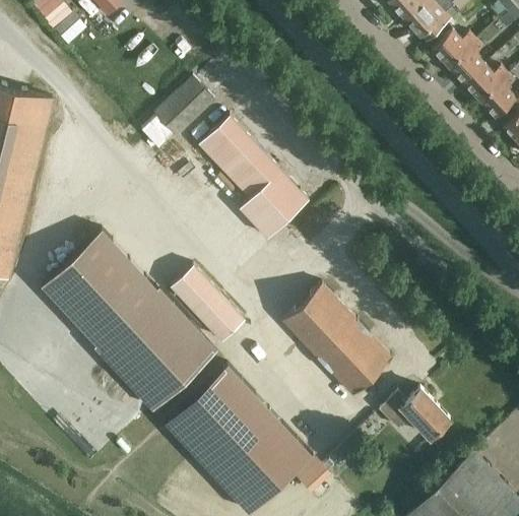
[(390,0),(388,3),(404,20),(427,0),(390,0)]
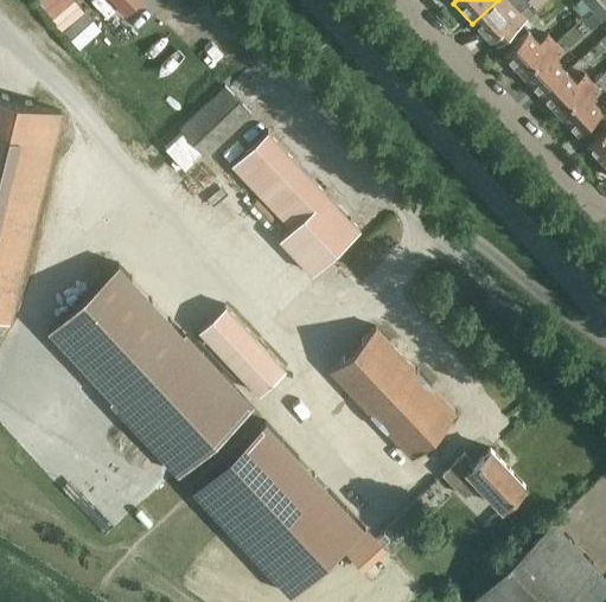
[(498,0),(472,24),(490,44),(492,40),(499,49),(536,15),(527,6),(522,0),(498,0)]
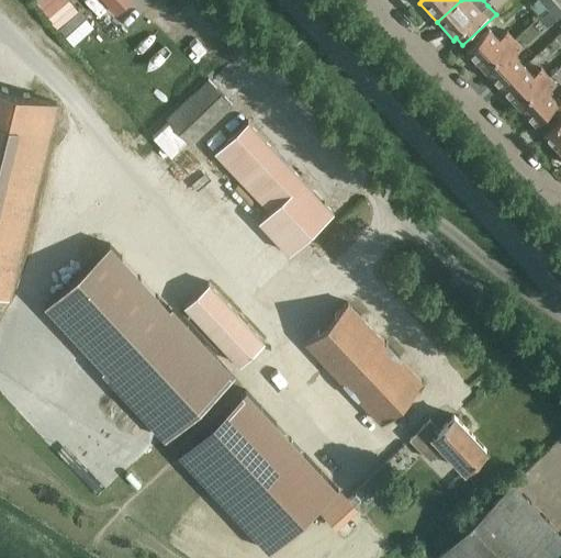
[(493,0),(487,6),(496,14),(512,0),(493,0)]
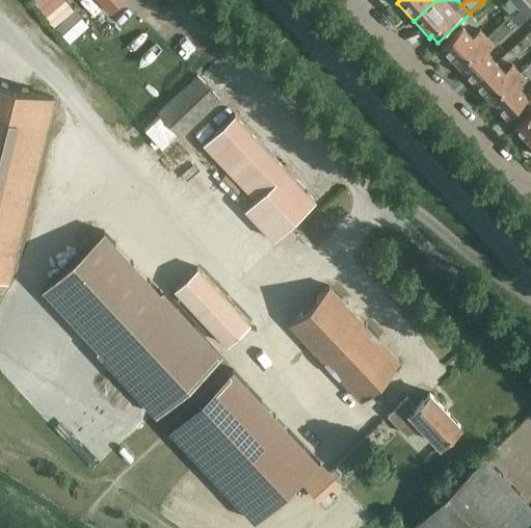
[(519,12),(526,6),(520,0),(512,0),(510,2),(519,12)]
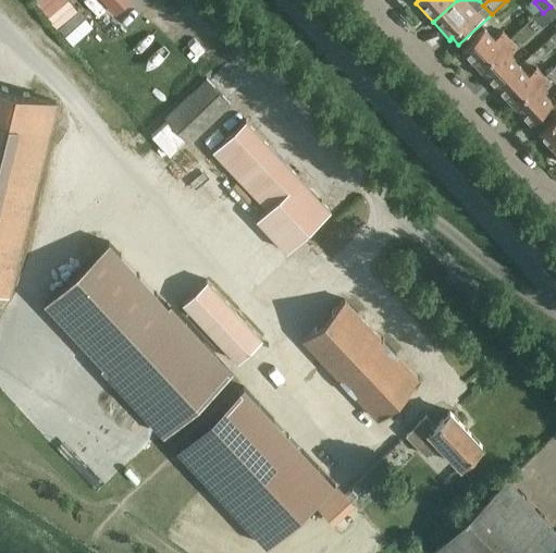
[(553,23),(555,20),(555,12),(551,7),(543,13),(553,23)]
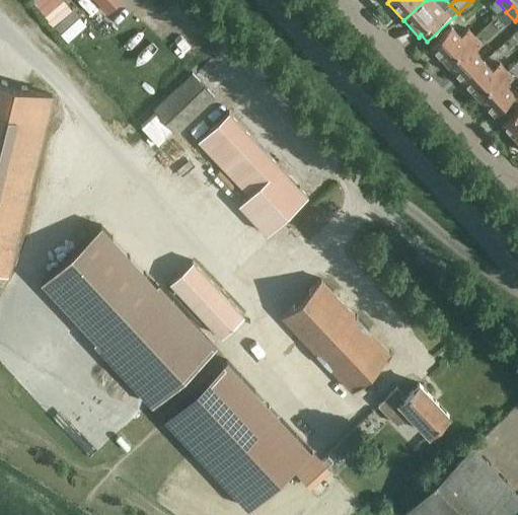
[(447,68),(475,42),(468,33),(461,41),(451,30),(431,50),(447,68)]
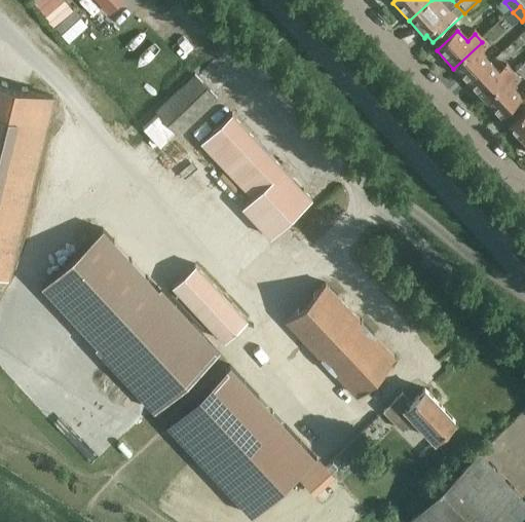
[(96,49),(87,41),(79,49),(87,58),(96,49)]
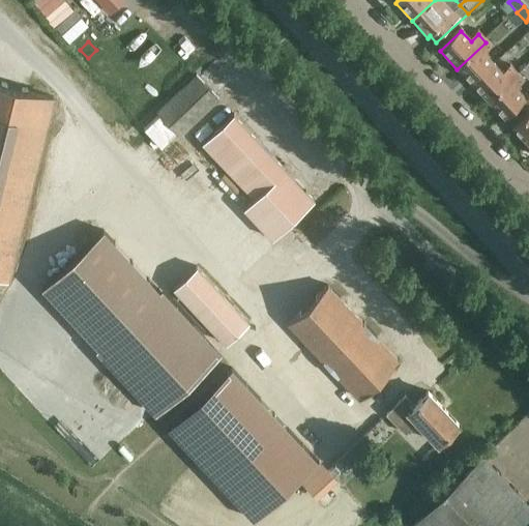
[(472,86),(494,66),(485,57),(493,50),(486,42),(457,69),(472,86)]
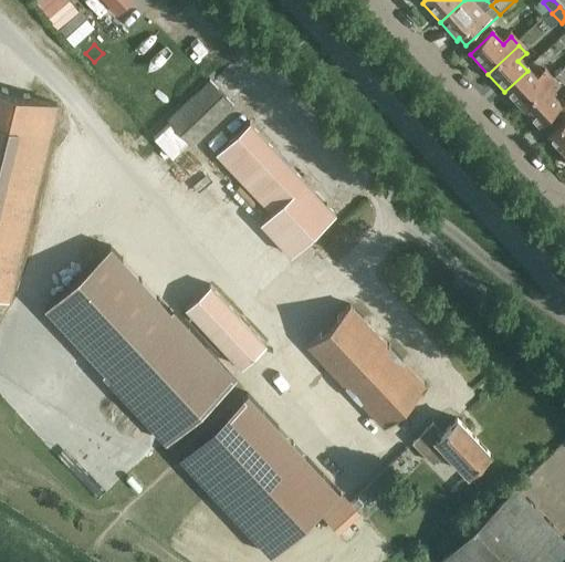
[(522,111),(553,82),(545,73),(537,81),(527,71),(504,92),(522,111)]
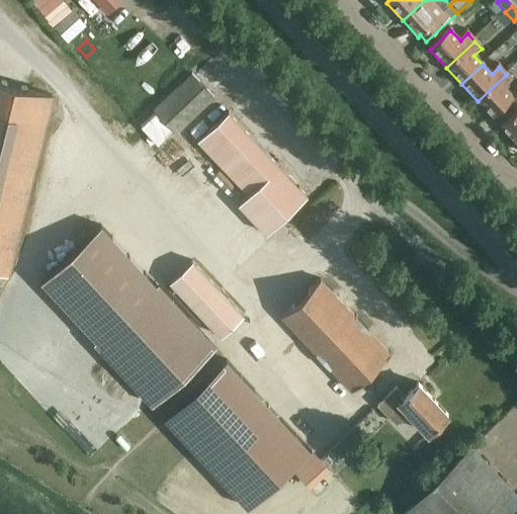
[(514,99),(514,98),(505,89),(513,82),(506,75),(478,101),(494,118),(508,104),(514,99)]
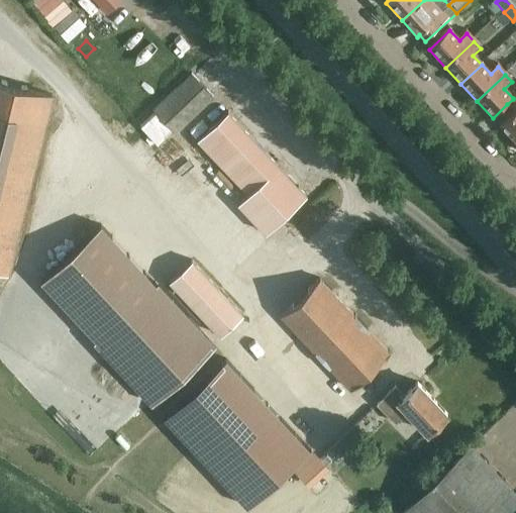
[(176,137),(213,102),(192,79),(153,114),(176,137)]
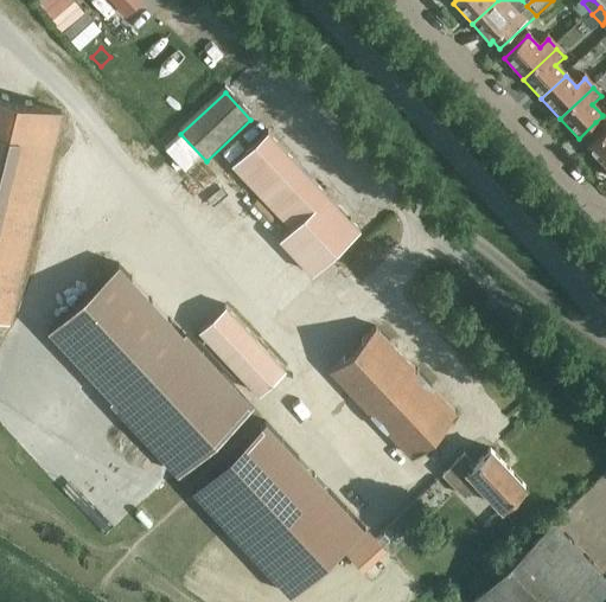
[(0,322),(11,325),(62,117),(0,101),(0,322)]
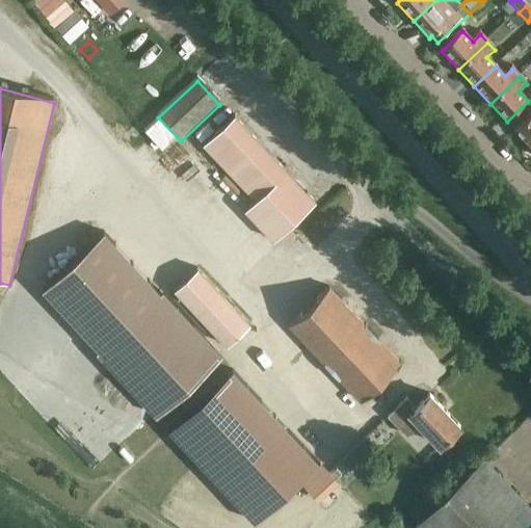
[(530,98),(528,101),(528,102),(522,107),(530,115),(514,130),(530,146),(530,98)]
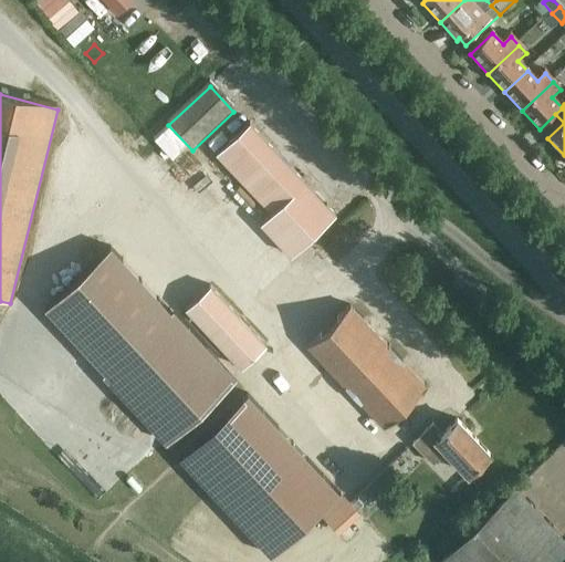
[(292,261),(336,219),(249,127),(217,158),(272,217),(261,228),(292,261)]
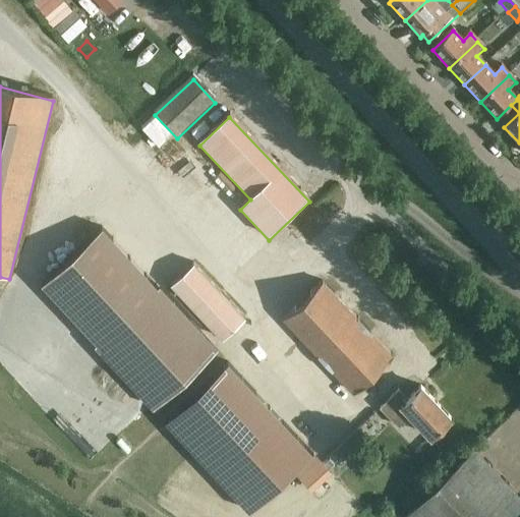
[(153,408),(213,351),(102,231),(42,288),(153,408)]
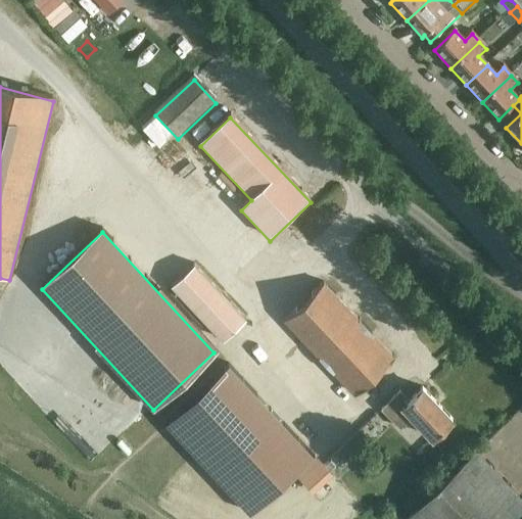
[(223,344),(246,323),(194,268),(172,289),(223,344)]
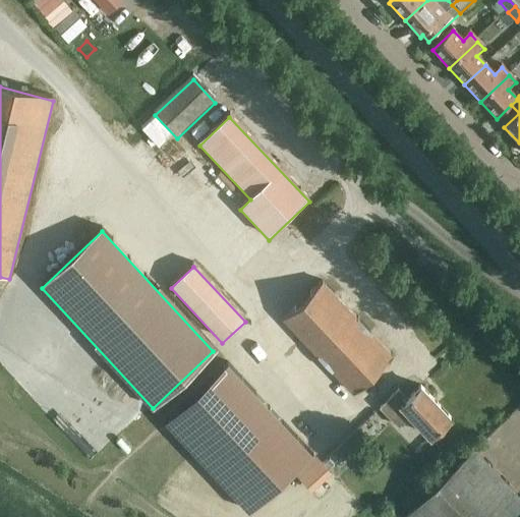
[(353,396),(392,359),(323,285),(283,322),(353,396)]
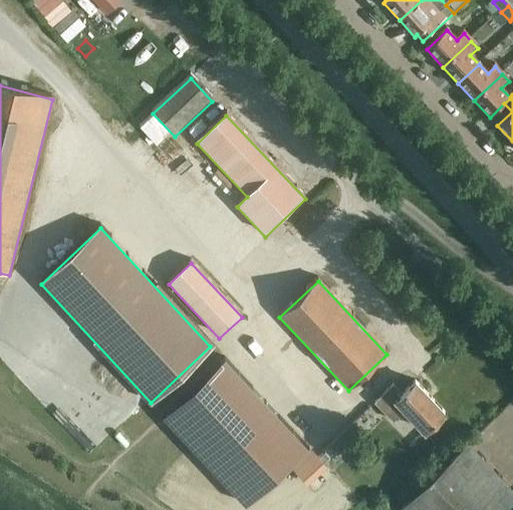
[(311,476),(333,455),(231,347),(168,408),(253,497),(294,458),(311,476)]
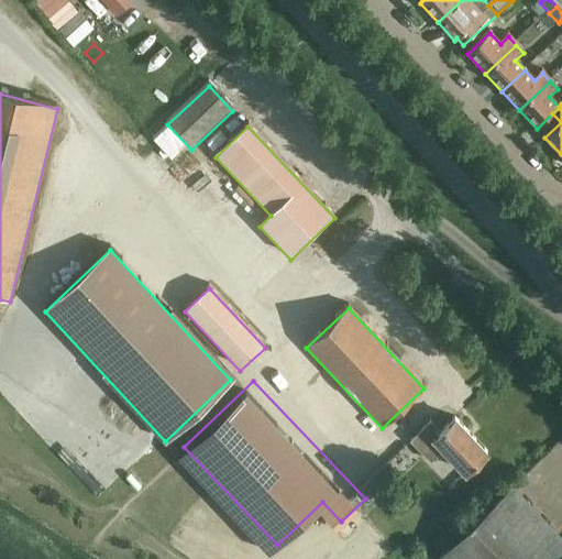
[(482,460),(486,456),(454,422),(440,436),(431,426),(410,445),(420,456),(429,467),(444,453),(465,475),(473,468),(482,460)]
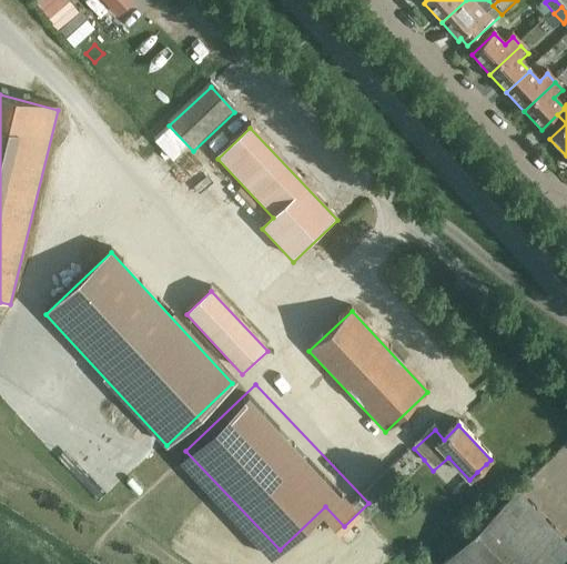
[(486,464),(477,472),(484,480),(493,472),(486,464)]
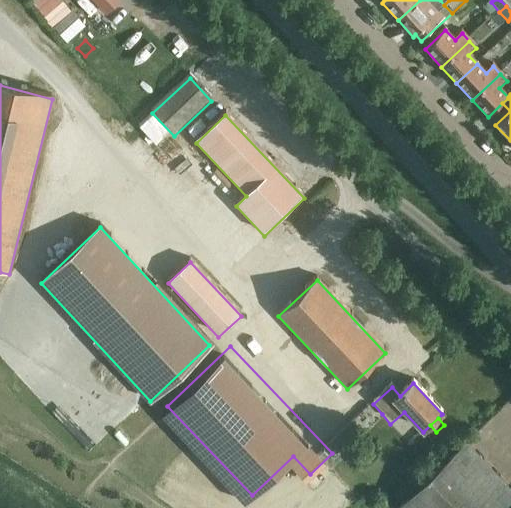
[(510,491),(467,445),(399,507),(505,507),(510,503),(510,491)]
